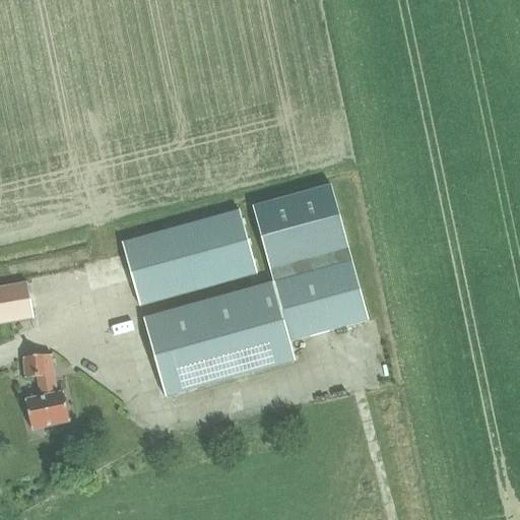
[(275,284),(351,262),(330,187),(254,208),(275,284)]
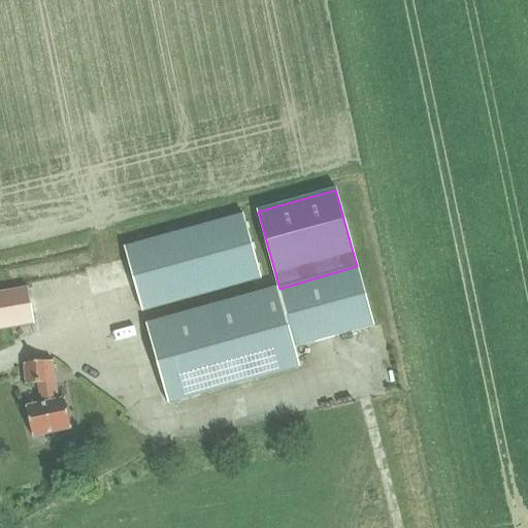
[(142,314),(261,278),(242,213),(124,248),(142,314)]
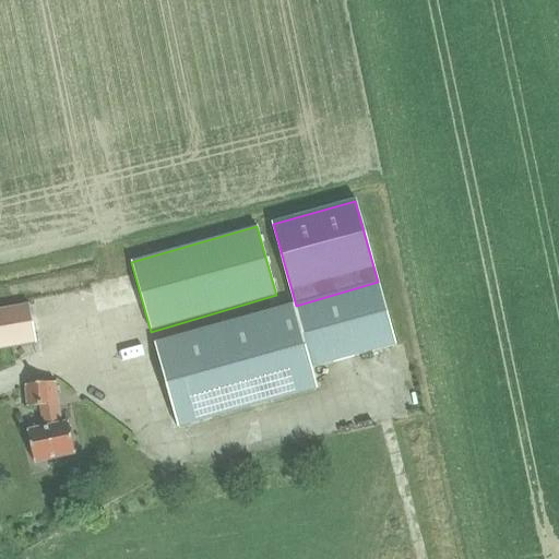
[(378,282),(296,306),(313,369),(396,345),(378,282)]
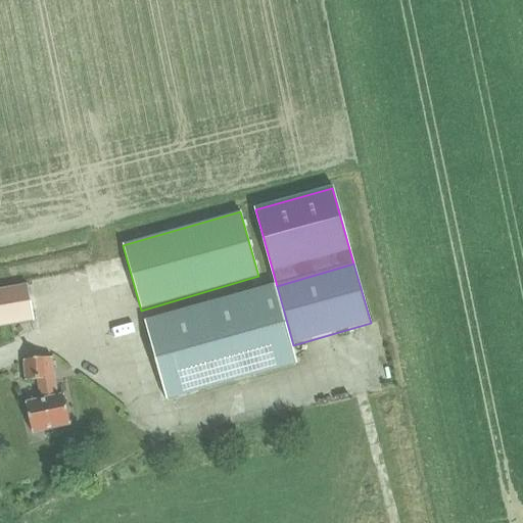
[(27,284),(0,289),(0,327),(34,321),(27,284)]
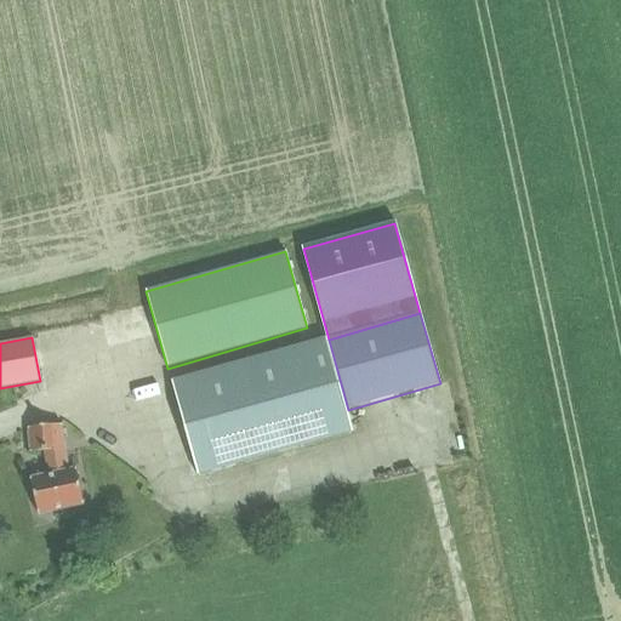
[(352,433),(325,339),(171,382),(198,477),(352,433)]
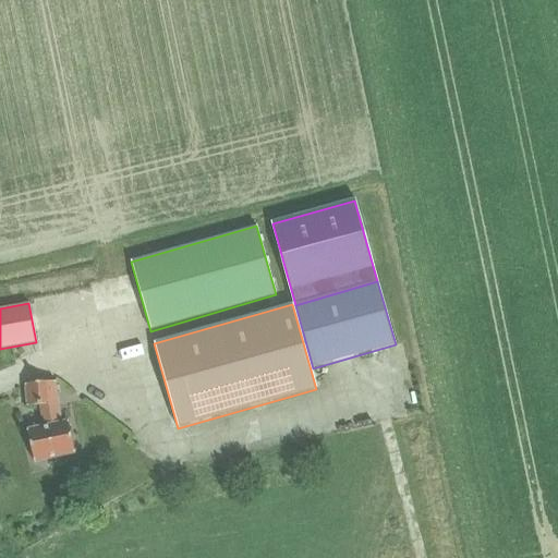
[(34,463),(56,458),(75,453),(69,425),(62,426),(56,399),(55,384),(25,386),(27,408),(39,407),(44,428),(27,432),(34,463)]
